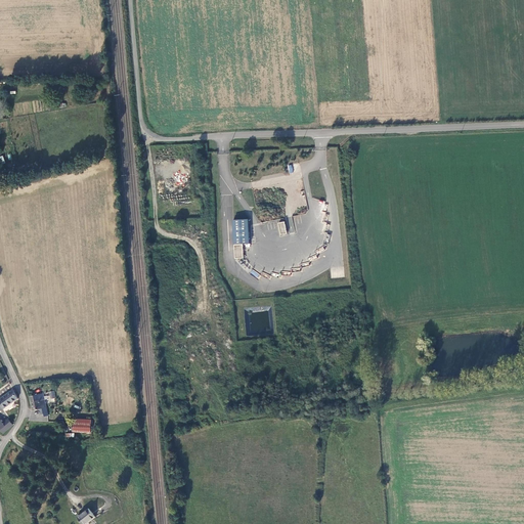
[(233,258),(243,258),(243,244),(249,244),(248,219),(232,219),(233,258)]
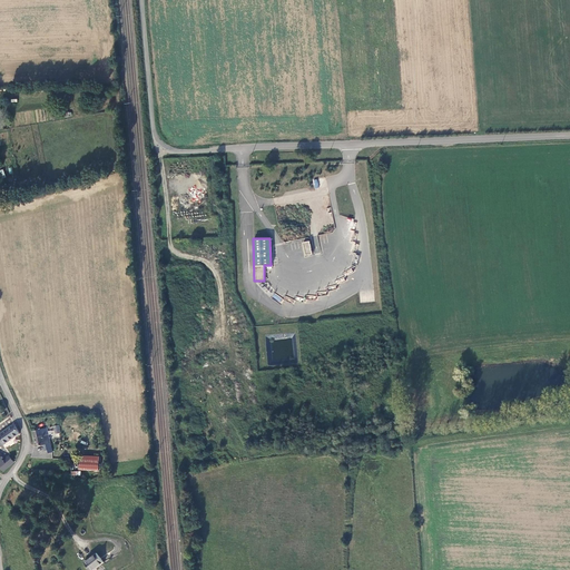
[(19,433),(13,425),(1,433),(0,434),(0,441),(2,445),(19,433)]
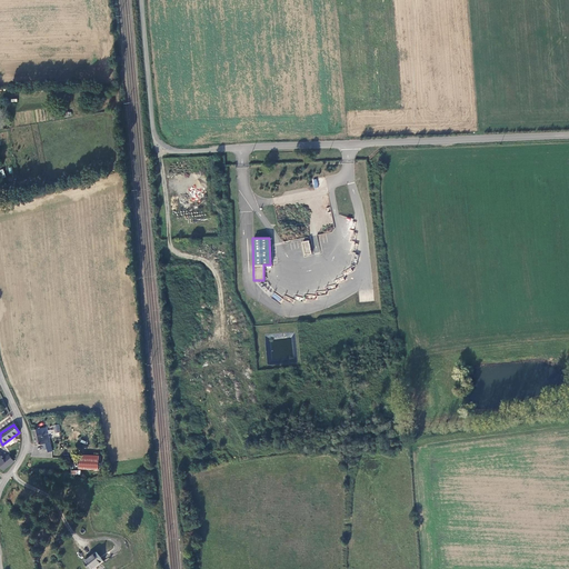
[(49,452),(53,451),(47,427),(35,430),(38,446),(45,443),(47,450),(49,449),(49,452)]
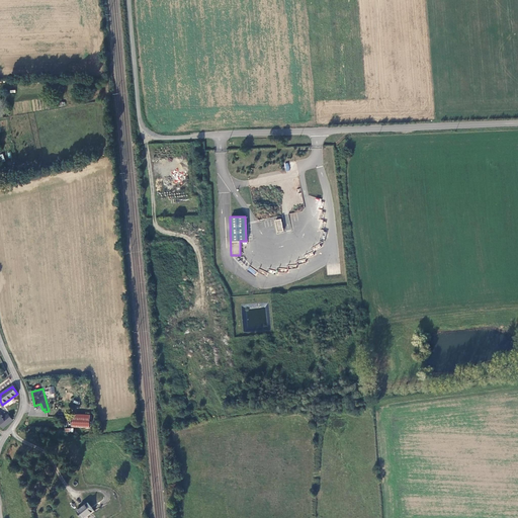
[(3,419),(0,420),(0,424),(3,429),(13,420),(8,414),(3,419)]
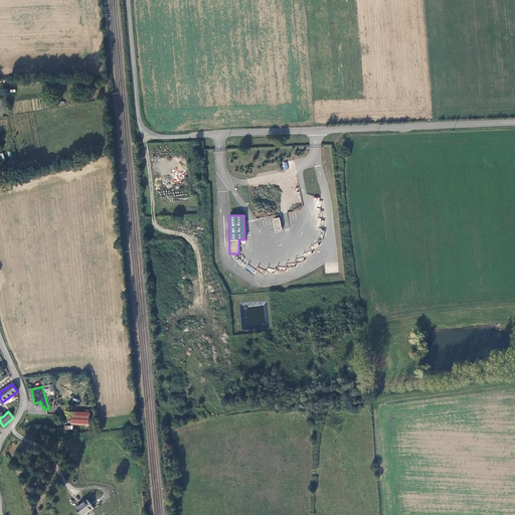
[(71,415),(71,424),(88,425),(88,416),(71,415)]
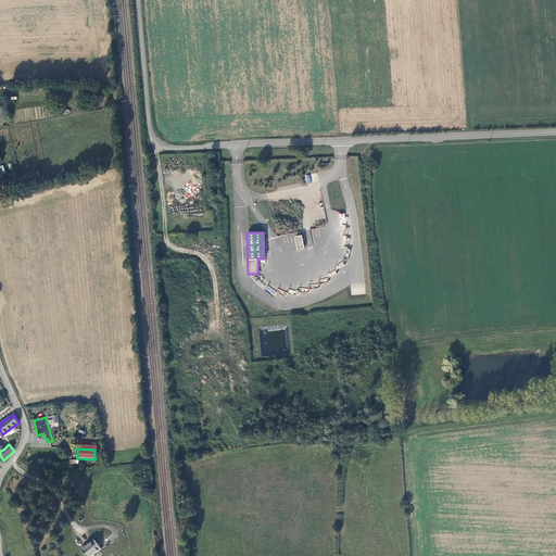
[(83,547),(88,555),(89,555),(101,547),(95,539),(83,547)]
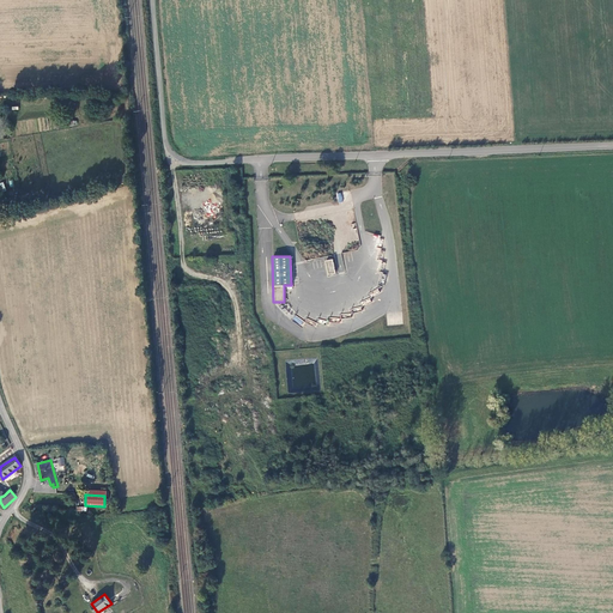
All buildings are outlined.
